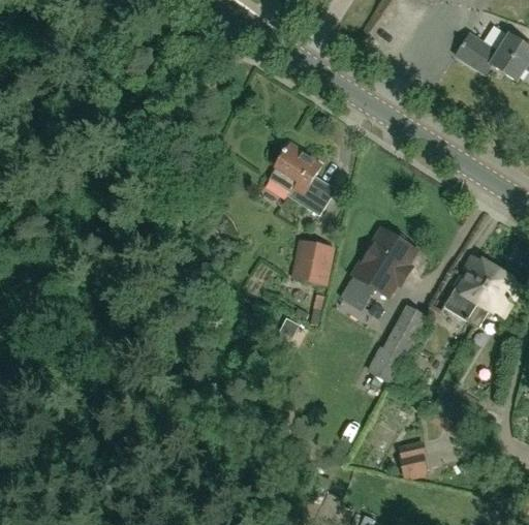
[(528,44),(510,33),(509,34),(493,23),(481,40),(469,32),(456,54),(486,72),(492,63),(518,80),(525,67),(528,70),(528,44)]
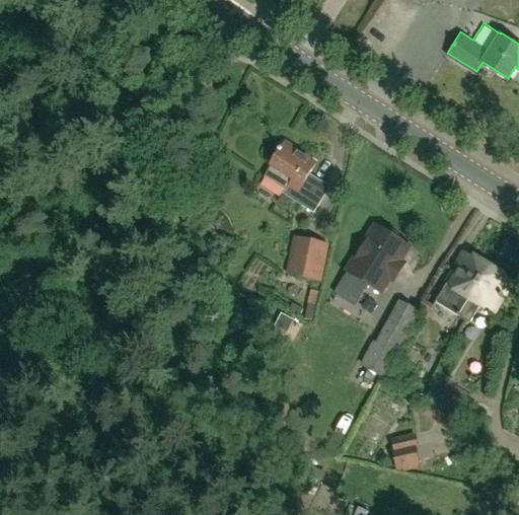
[(263,174),(286,189),(284,192),(314,211),(329,185),(309,172),(315,161),(283,140),(271,161),(263,174)]
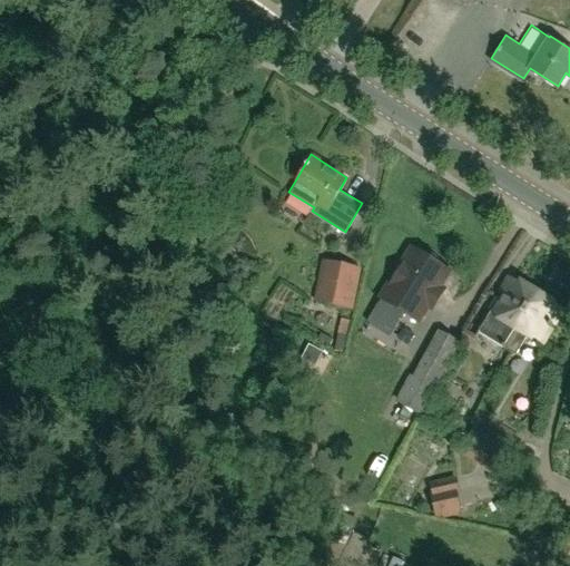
[(392,308),(393,302),(420,319),(426,306),(442,282),(450,269),(438,262),(436,255),(431,252),(424,253),(412,245),(382,295),(381,295),(380,299),(362,295),(353,333),(372,338),(371,342),(389,345),(397,309),(392,308)]
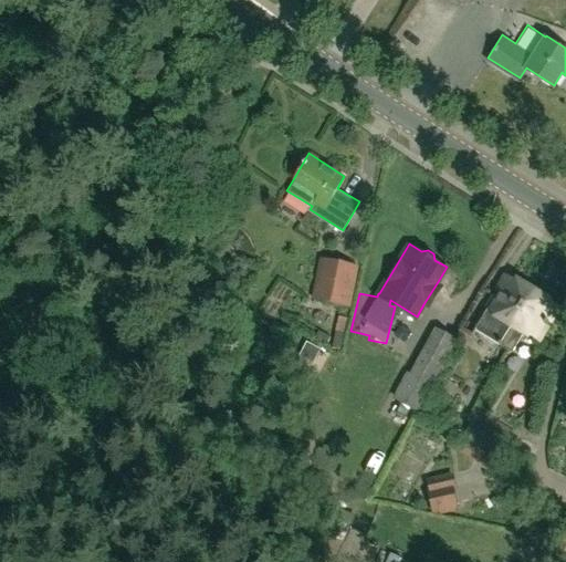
[(350,304),(358,262),(320,256),(312,298),(350,304)]
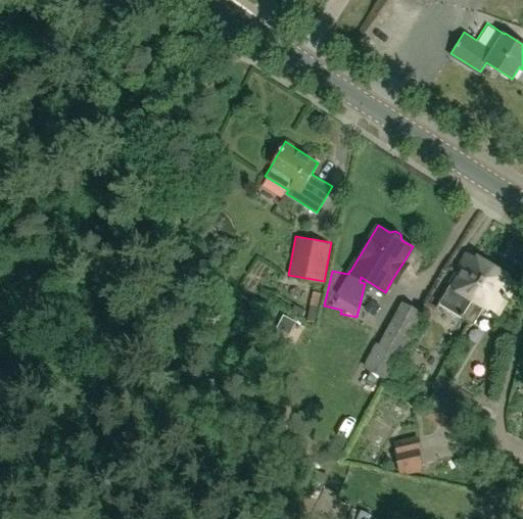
[(439,302),(463,317),(492,266),(470,251),(439,302)]
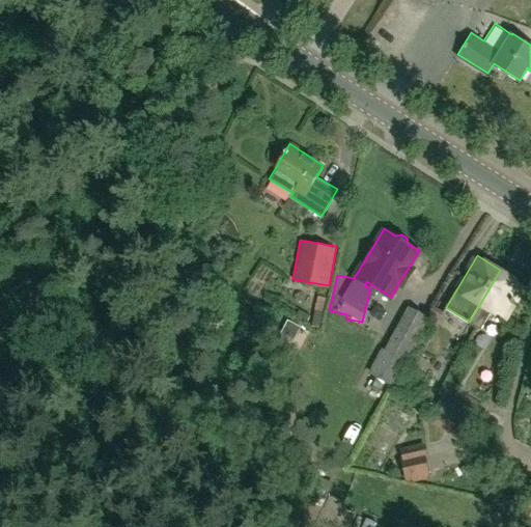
[(500,270),(470,322),(481,328),(493,308),(505,315),(524,284),(500,270)]
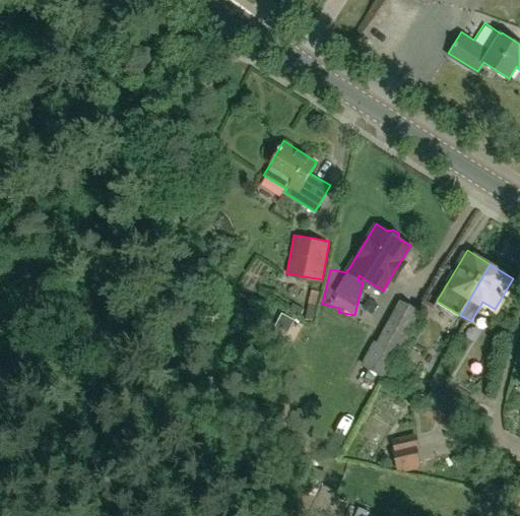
[(384,377),(419,310),(400,299),(377,340),(374,339),(361,364),(384,377)]
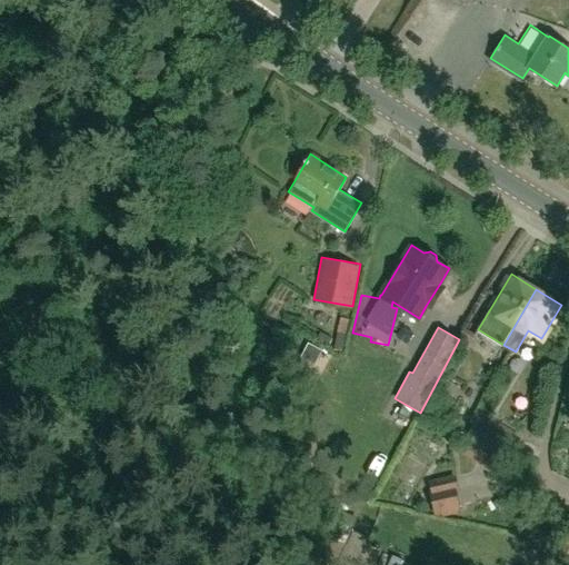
[(509,462),(497,454),(473,439),(466,452),(501,474),(509,462)]
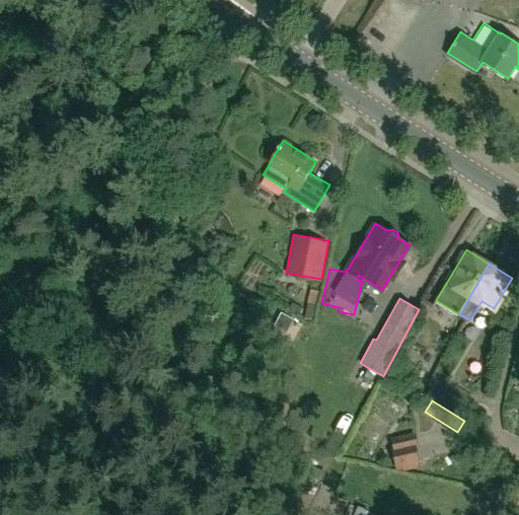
[(394,452),(391,453),(396,468),(402,466),(402,469),(419,465),(418,463),(420,462),(416,443),(418,442),(413,431),(389,436),(394,452)]
